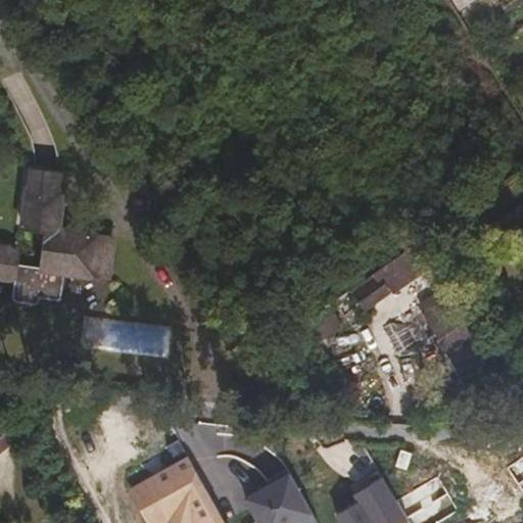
[(0,247),(0,276),(11,278),(8,297),(10,301),(33,303),(35,297),(55,300),(59,271),(101,276),(106,238),(83,234),(53,230),(59,176),(27,172),(18,226),(43,230),(39,267),(13,264),(13,259),(5,248),(0,247)]
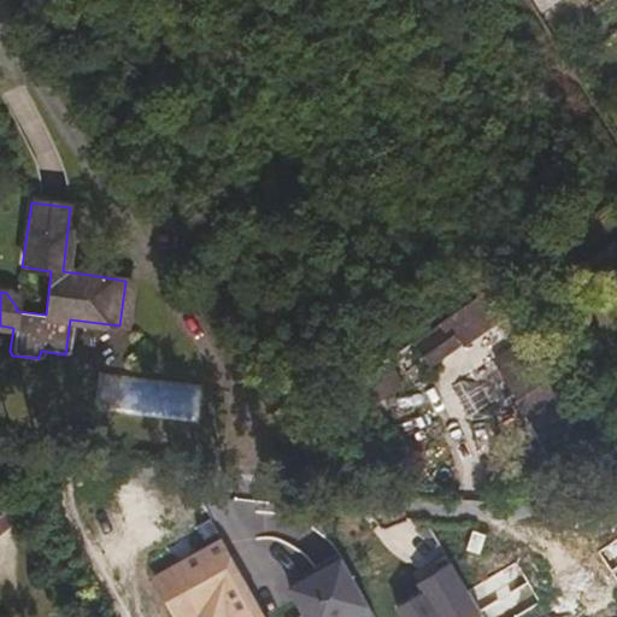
[(462,338),(509,304),(492,280),(445,312),(462,338)]
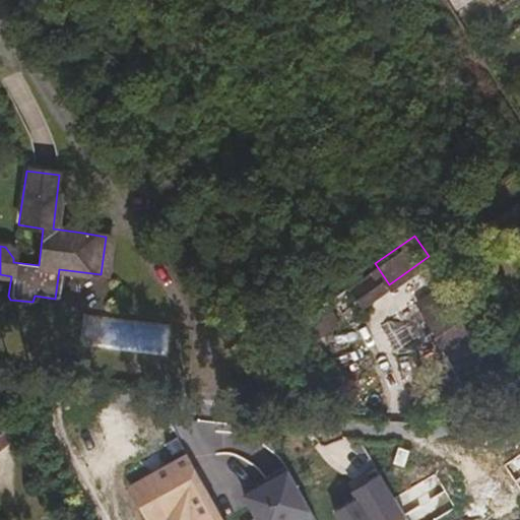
[(362,305),(389,284),(375,263),(367,269),(371,275),(351,288),(362,305)]
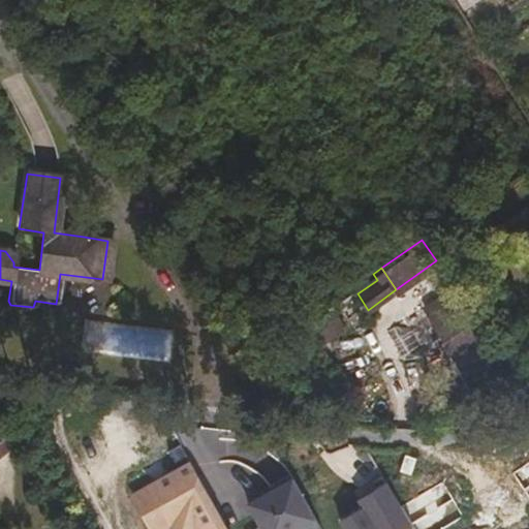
[(424,306),(444,336),(440,340),(452,356),(473,340),(441,294),(424,306)]
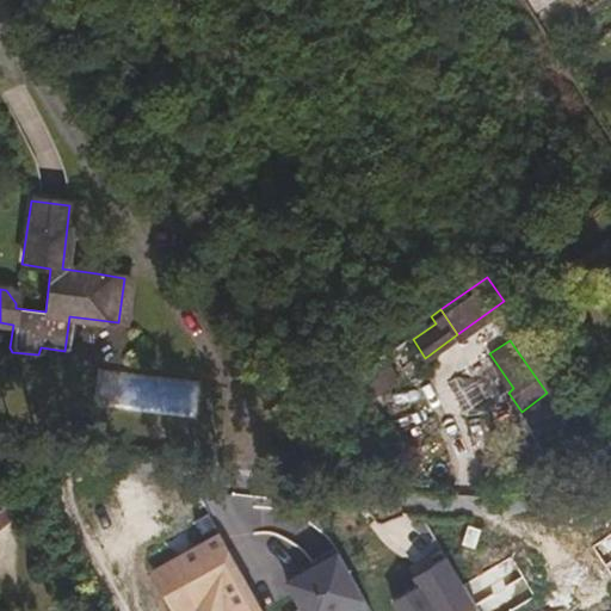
[(387,355),(356,374),(371,399),(402,380),(387,355)]
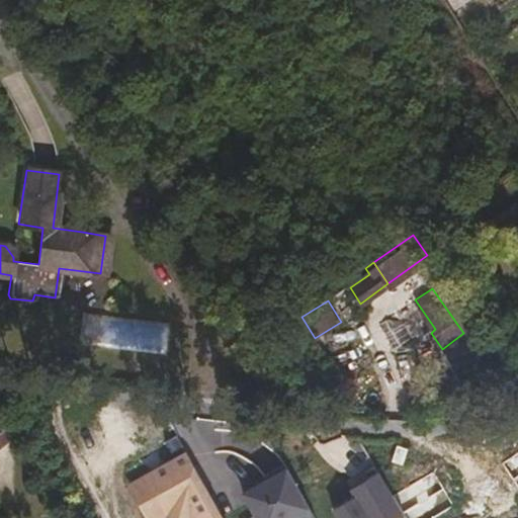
[(458,348),(483,380),(491,373),(468,341),(458,348)]
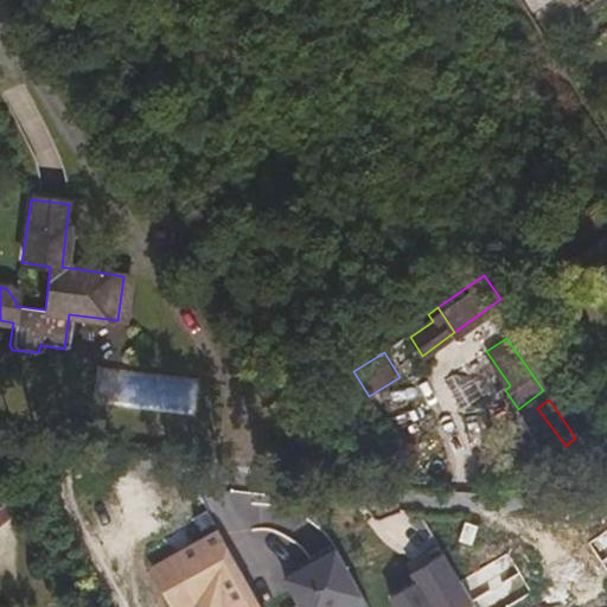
[(396,414),(398,439),(439,435),(436,410),(396,414)]
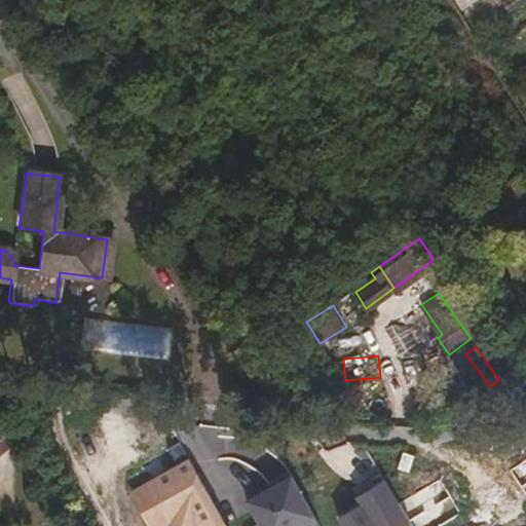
[(0,442),(4,447),(10,443),(0,431),(0,442)]
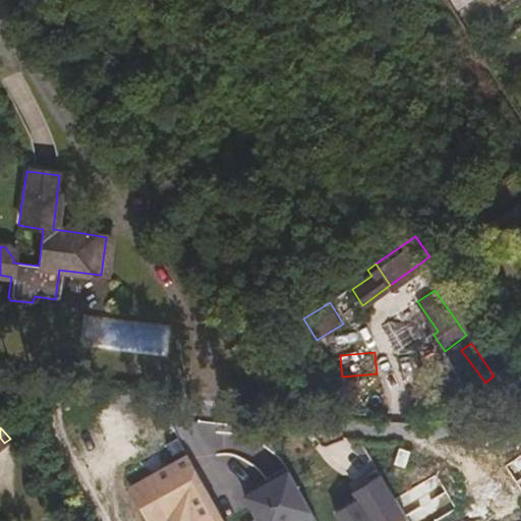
[(223,520),(187,455),(127,487),(145,520),(165,520),(168,519),(168,520),(223,520)]
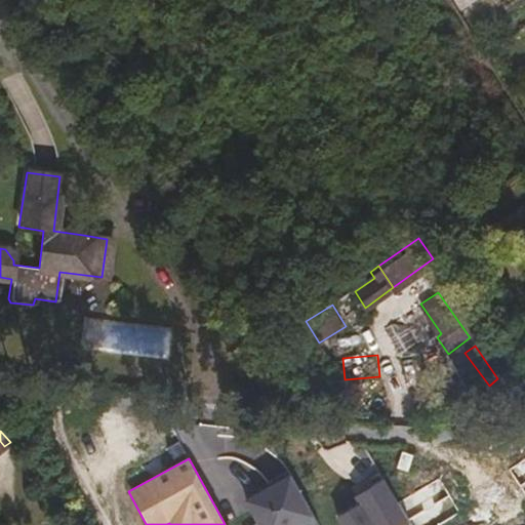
[(290,476),(244,502),(257,524),(304,524),(314,519),(290,476)]
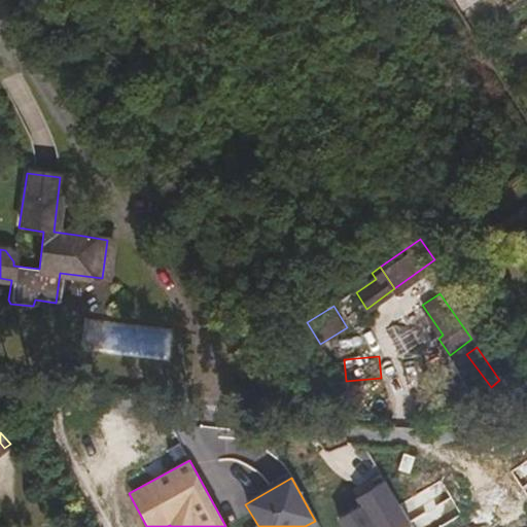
[(338,517),(343,526),(407,526),(412,525),(388,480),(355,497),(359,505),(338,517)]
